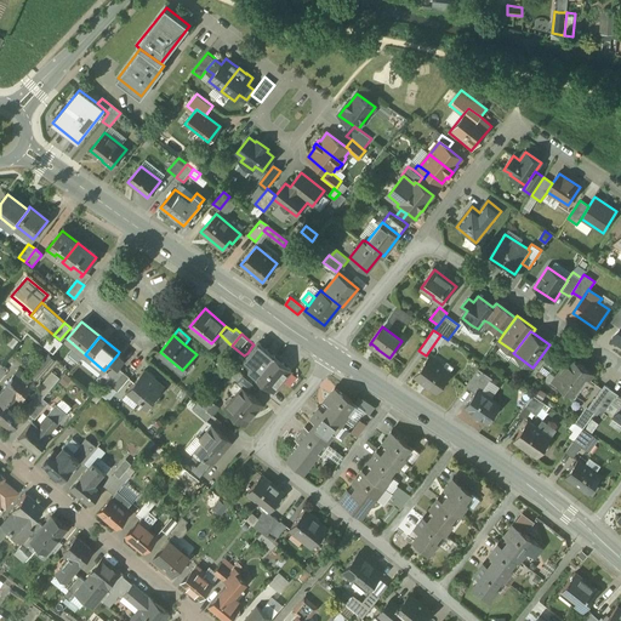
[(261,353),(252,346),(248,353),(256,360),(261,353)]
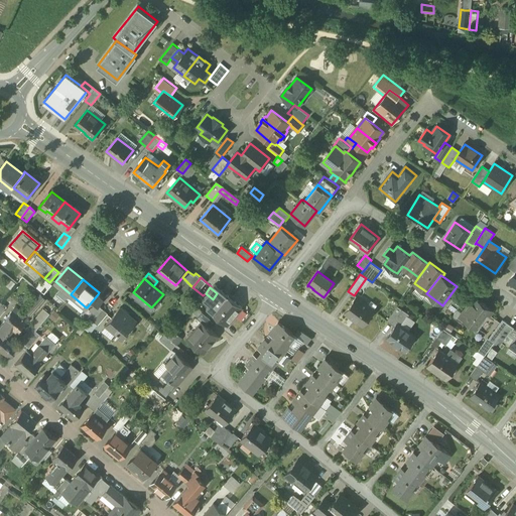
[(242,308),(228,295),(221,290),(217,293),(213,299),(215,301),(220,305),(213,312),(213,313),(227,326),(242,308)]
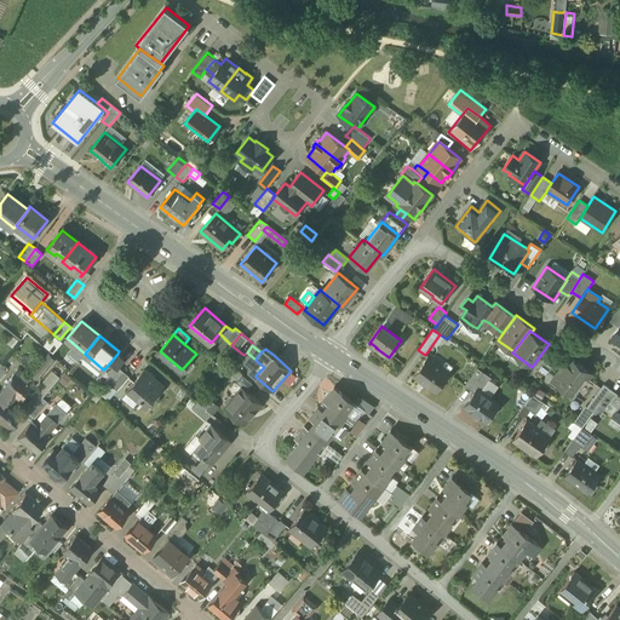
[(555,349),(540,368),(547,374),(562,355),(555,349)]
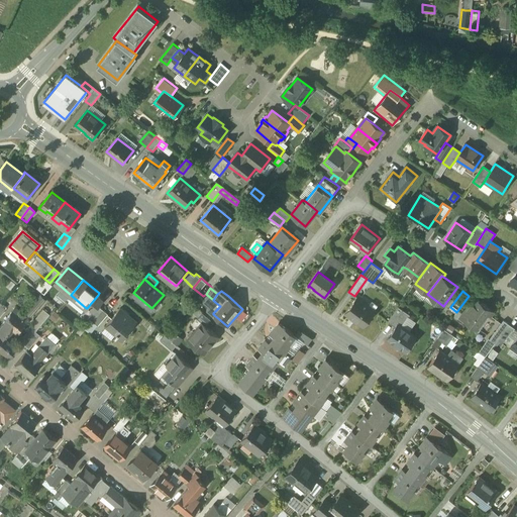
[(98,295),(87,308),(86,308),(82,313),(88,317),(98,305),(98,306),(103,300),(98,295)]
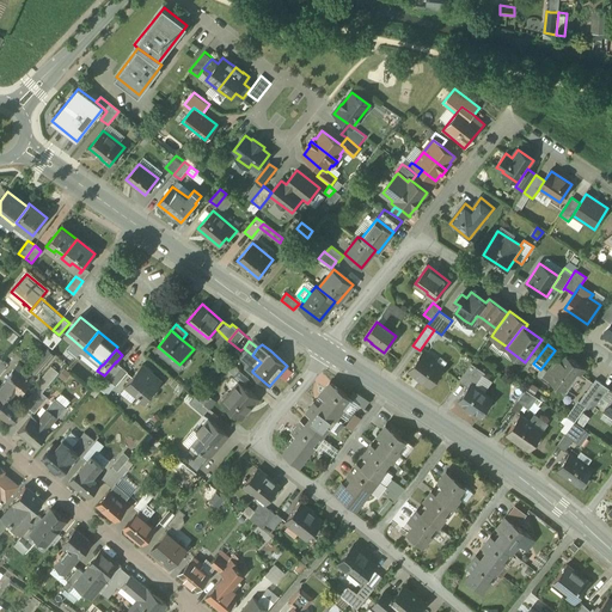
[(436,362),(423,352),(409,371),(422,380),(421,380),(430,387),(444,368),(435,362),(436,362)]
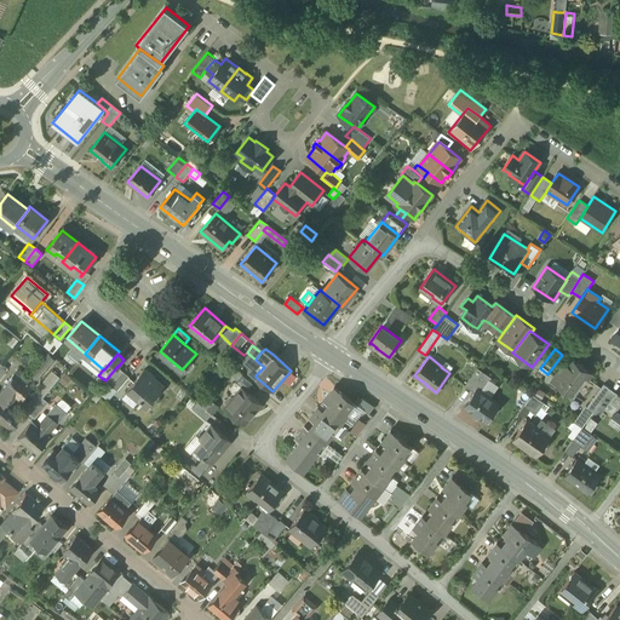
[(570,356),(552,380),(574,396),(581,386),(578,384),(585,375),(589,378),(592,373),(570,356)]
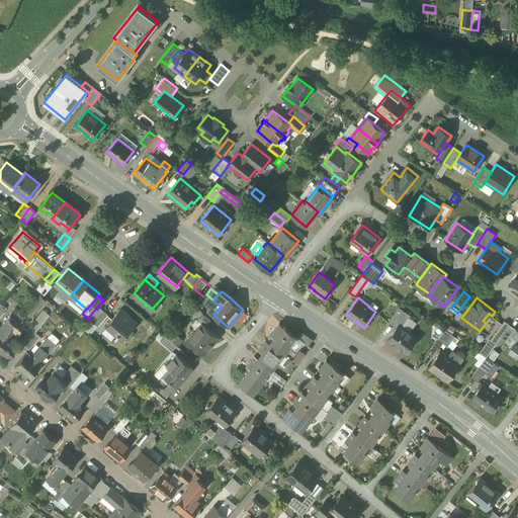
[(214,305),(209,311),(213,314),(221,307),(216,303),(213,305),(214,305)]
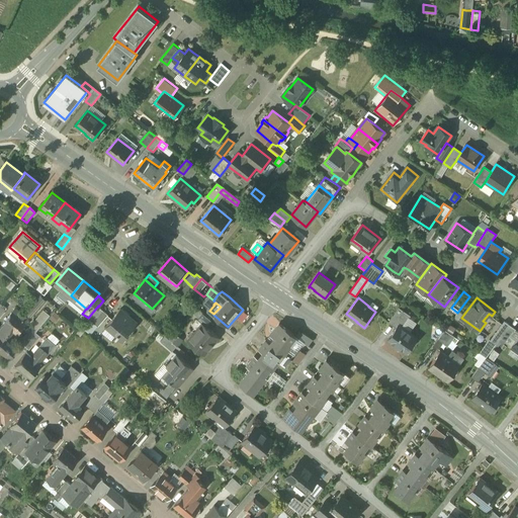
[(202,314),(192,305),(188,310),(198,319),(202,314)]
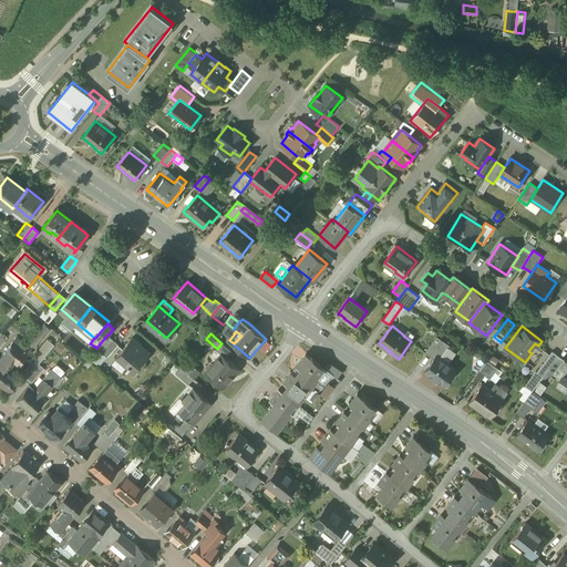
[(107,334),(96,348),(102,353),(113,340),(107,336),(107,334)]
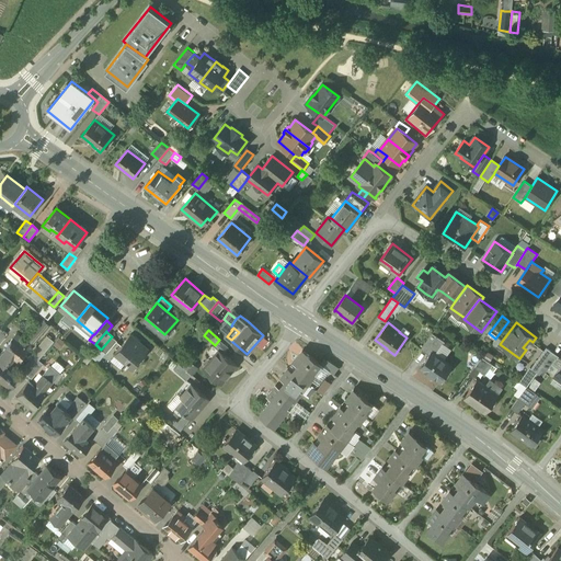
[(445,342),(433,333),(428,339),(434,342),(438,345),(442,347),(445,342)]
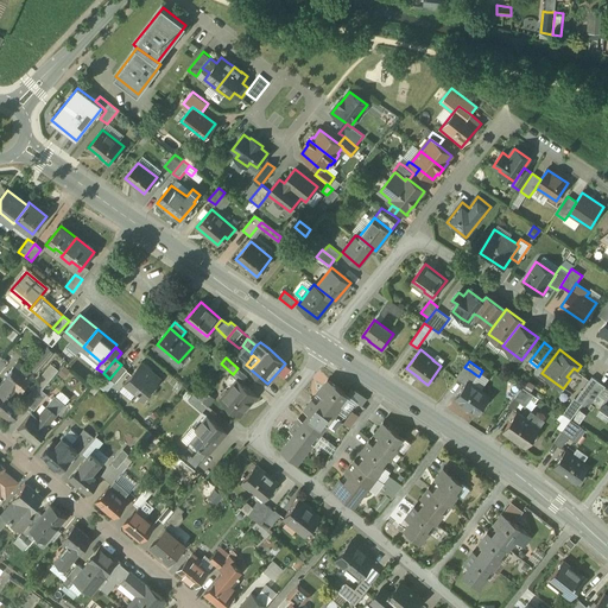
[(141,362),(126,381),(138,392),(137,393),(138,394),(139,392),(146,397),(160,378),(141,362)]
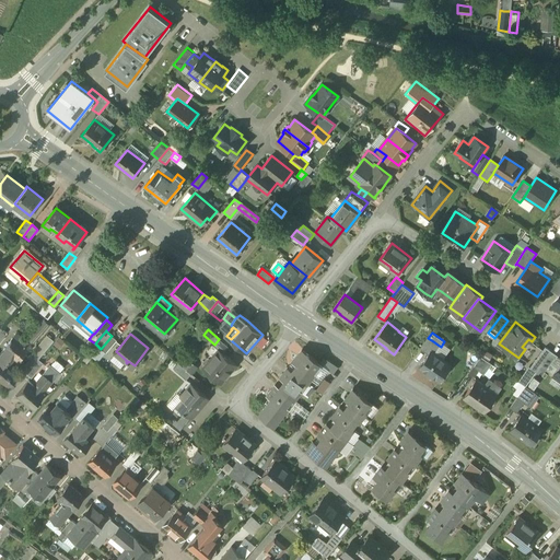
[(117,340),(112,336),(101,349),(106,353),(117,340)]
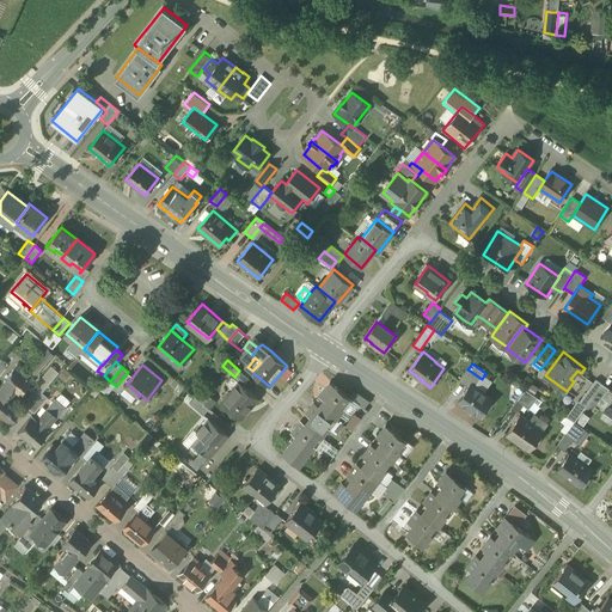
[(16,368),(4,381),(0,386),(0,392),(5,397),(23,375),(16,368)]
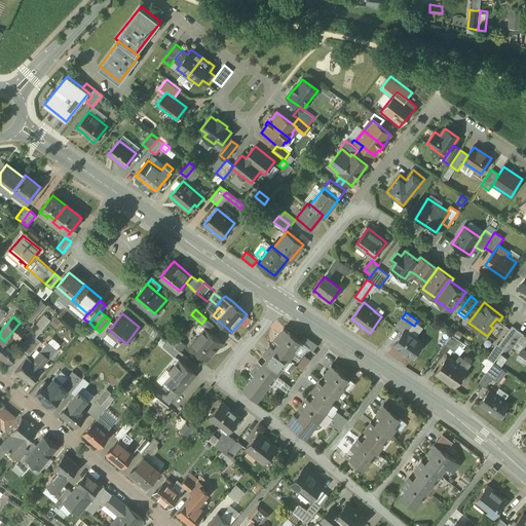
[(402,317),(395,328),(400,331),(407,321),(402,317)]
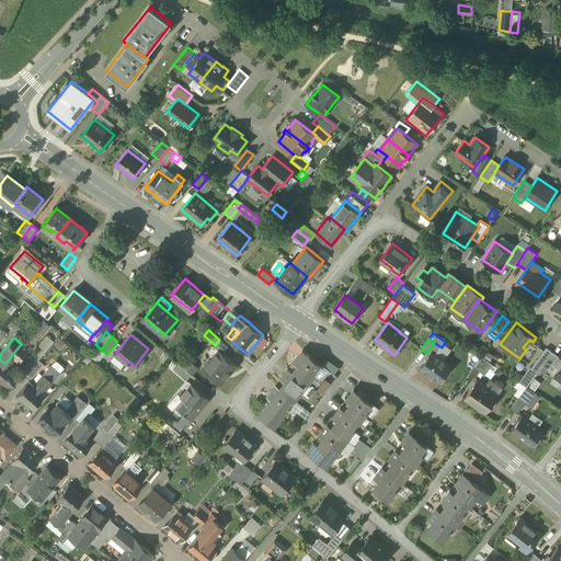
[(434,342),(426,353),(430,355),(432,352),(433,353),(438,345),(434,342)]
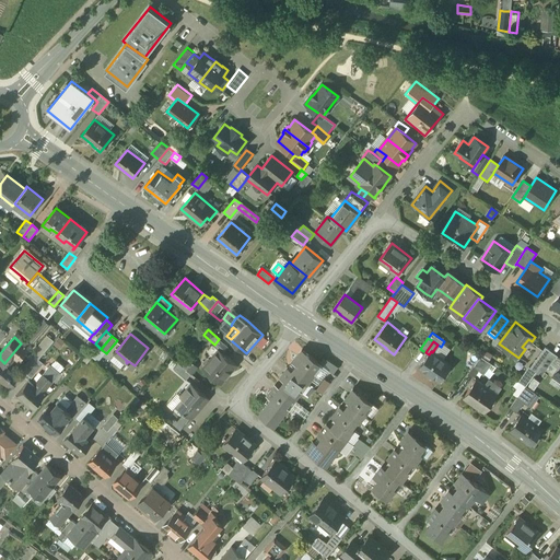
[(21,343),(4,363),(9,366),(15,359),(19,361),(28,350),(21,343)]
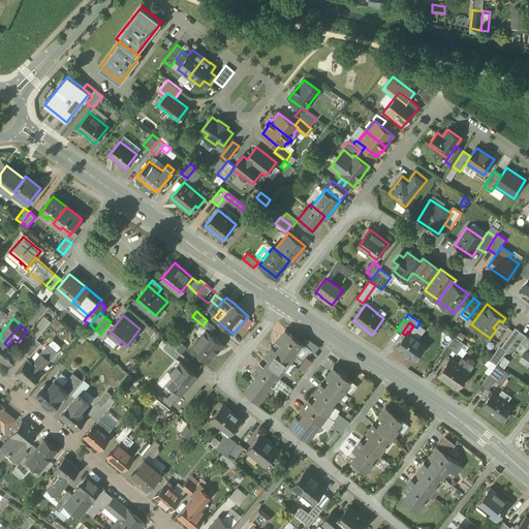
[(516,328),(501,347),(506,351),(511,344),(521,332),(516,328)]
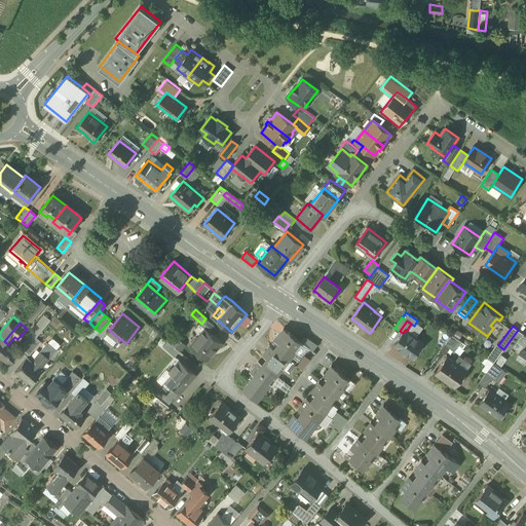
[(223,343),(205,329),(191,346),(208,361),(208,360),(216,349),(216,350),(223,343)]
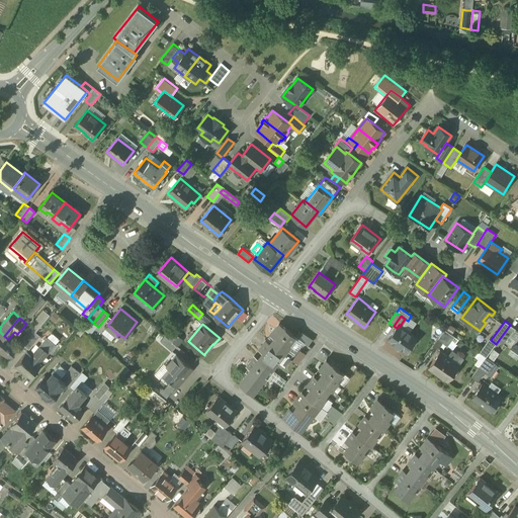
[(295,336),(279,324),(271,334),(275,337),(270,344),(282,352),(284,354),(290,345),(289,344),(295,336)]
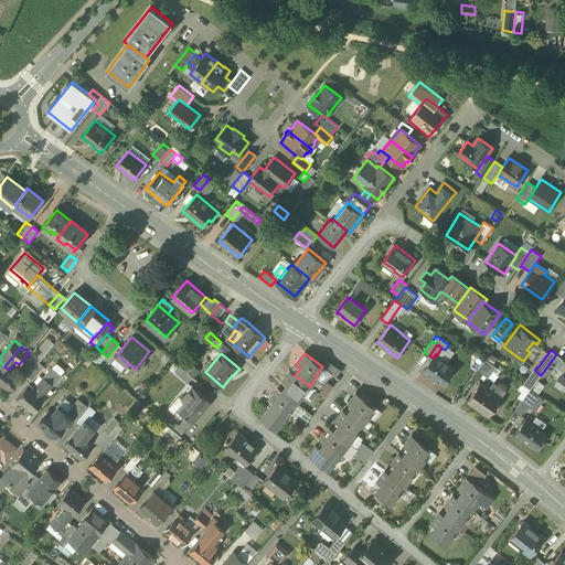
[(436,355),(435,354),(433,358),(424,371),(444,384),(444,383),(443,383),(447,375),(448,376),(455,369),(436,355)]
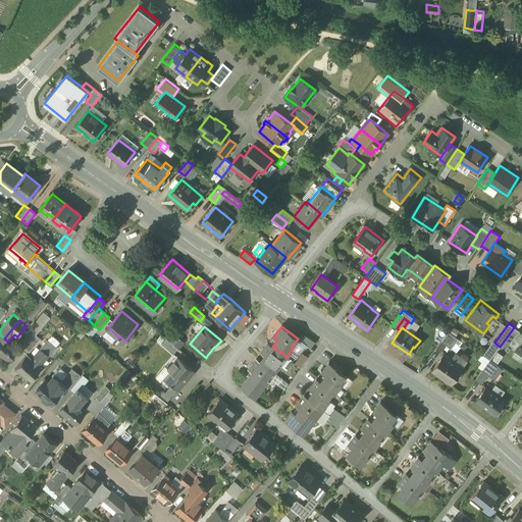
[(514,327),(505,340),(510,344),(518,333),(520,331),(514,327)]
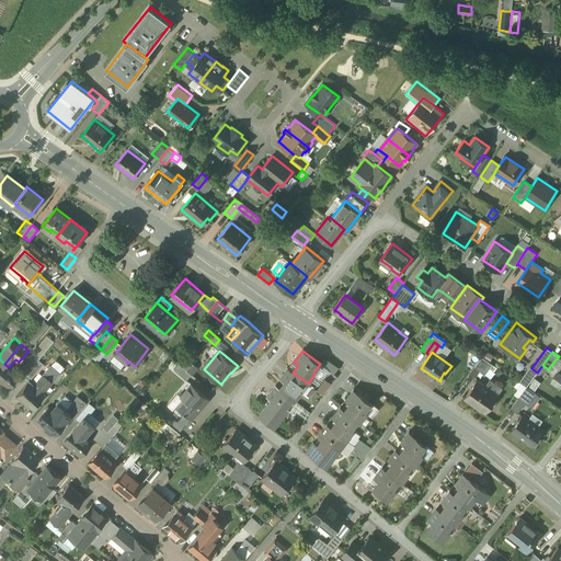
[(33,356),(20,373),(25,376),(35,365),(38,361),(33,356)]
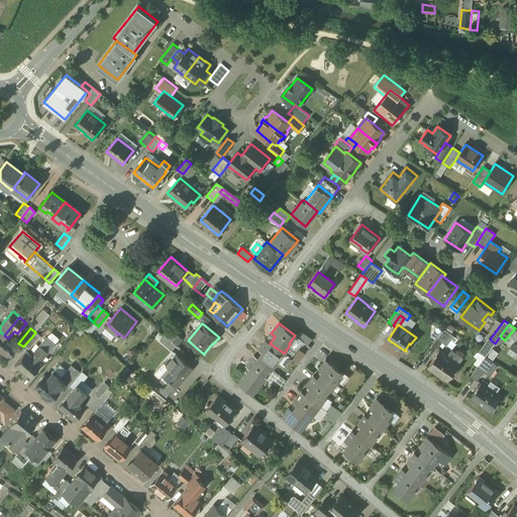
[(444,329),(432,345),(437,349),(449,333),(444,329)]
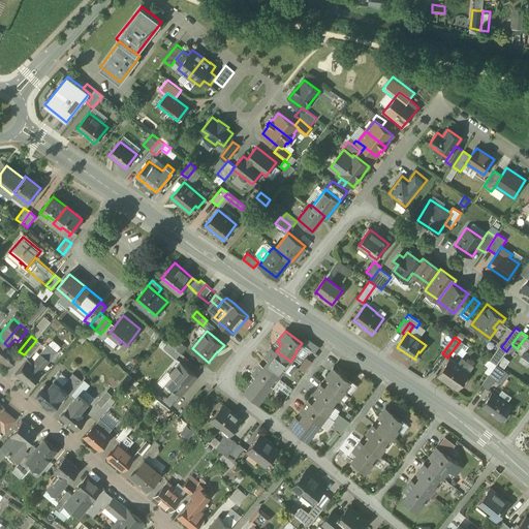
[(517,348),(511,344),(506,351),(506,352),(507,351),(517,359),(520,354),(528,341),(528,340),(525,338),(517,348)]
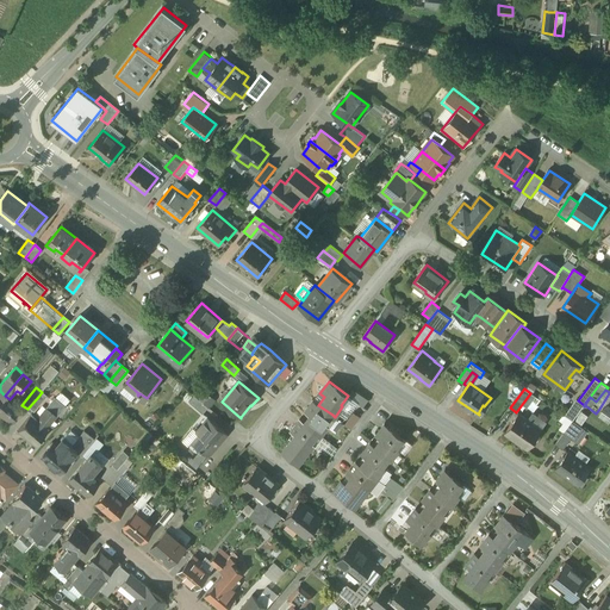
[(10,399),(5,396),(0,400),(0,415),(8,423),(20,409),(10,399)]
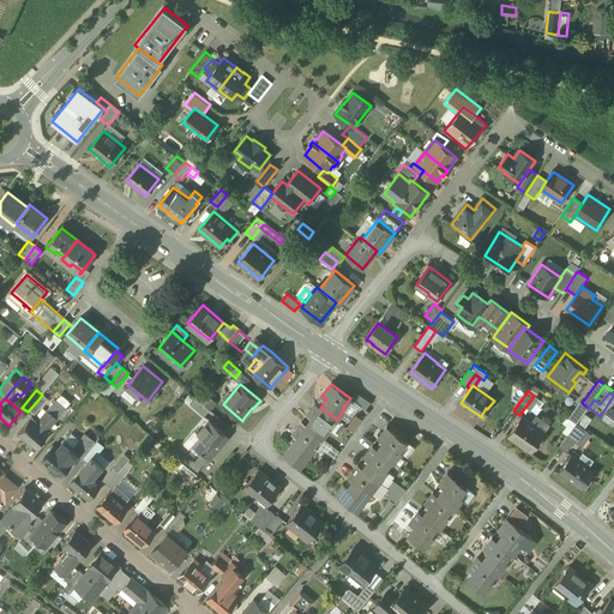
[(210,410),(196,398),(191,404),(204,416),(210,410)]
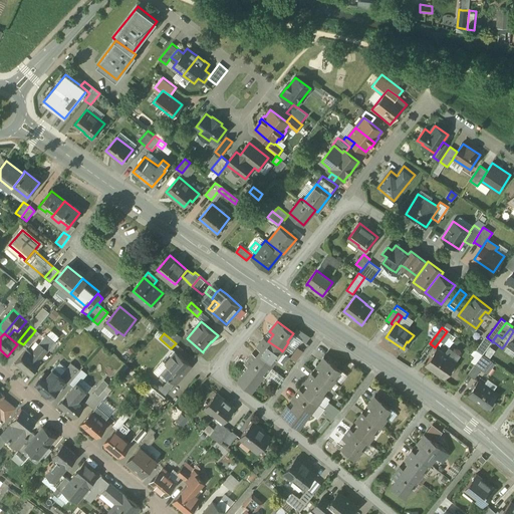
[(32,334),(24,343),(29,347),(37,338),(32,334)]
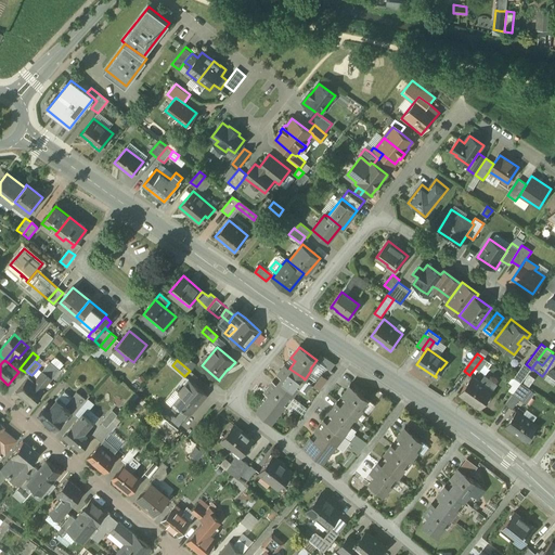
[(60,370),(50,362),(42,371),(52,378),(60,370)]
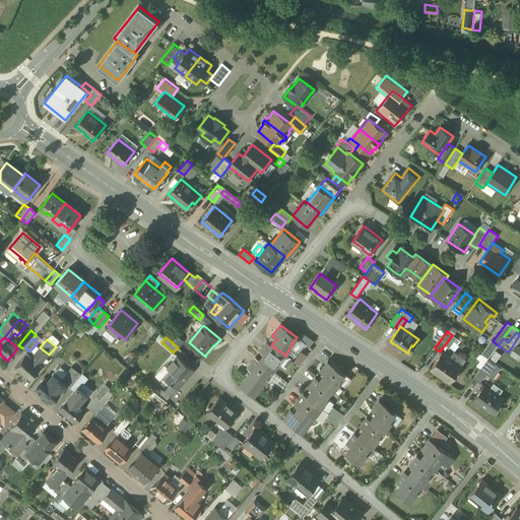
[(271,345),(267,342),(261,350),(265,353),(260,360),(256,356),(256,358),(271,369),(273,371),(279,363),(277,361),(283,353),(271,345)]
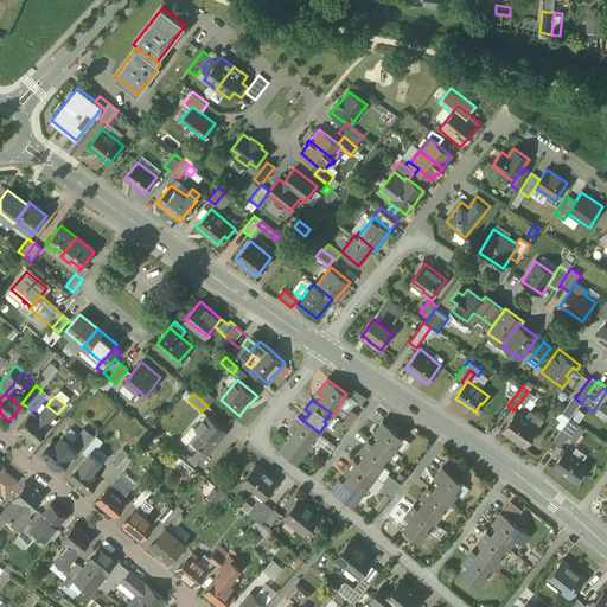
[(57,414),(46,406),(37,417),(48,426),(57,414)]
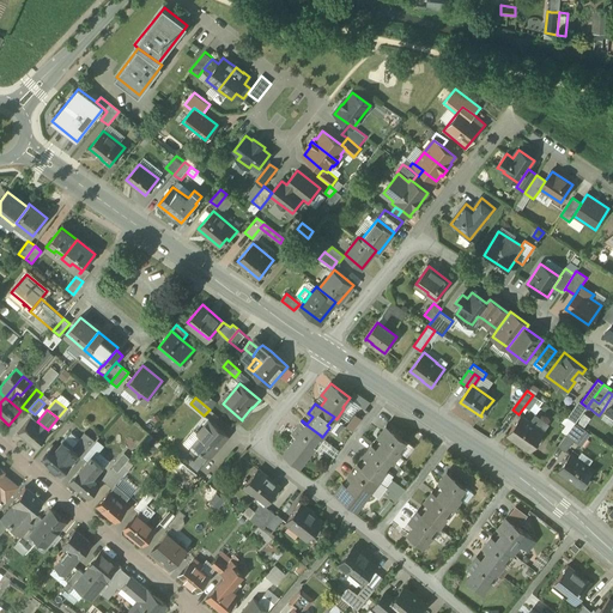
[(532,423),(521,416),(508,435),(530,451),(545,431),(544,431),(532,423)]
